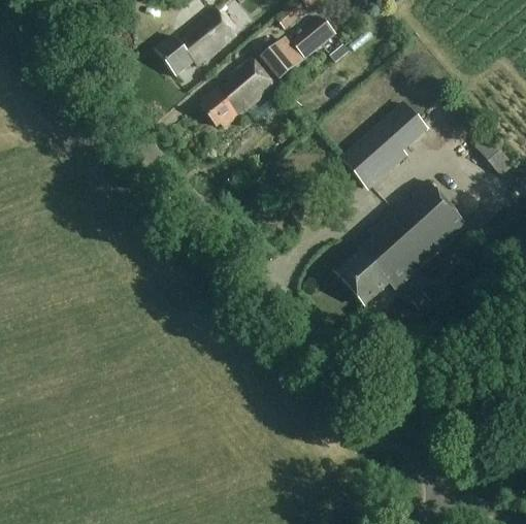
[(296,0),(276,17),(286,28),(307,11),(298,0),(296,0)]
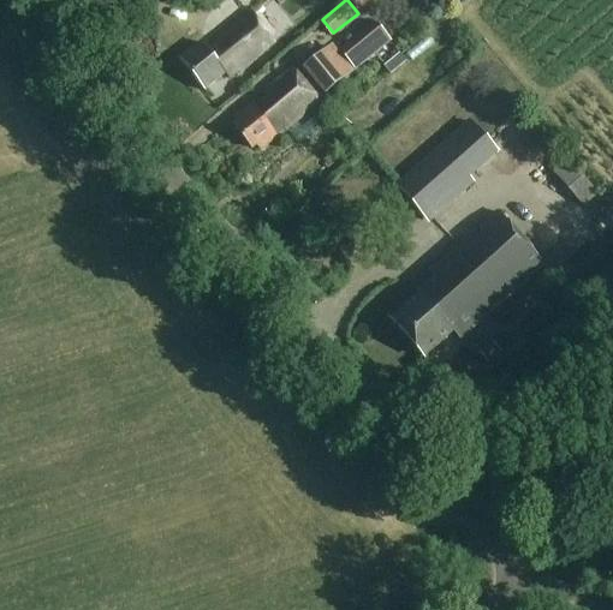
[(351,0),(359,10),(370,0),(351,0)]
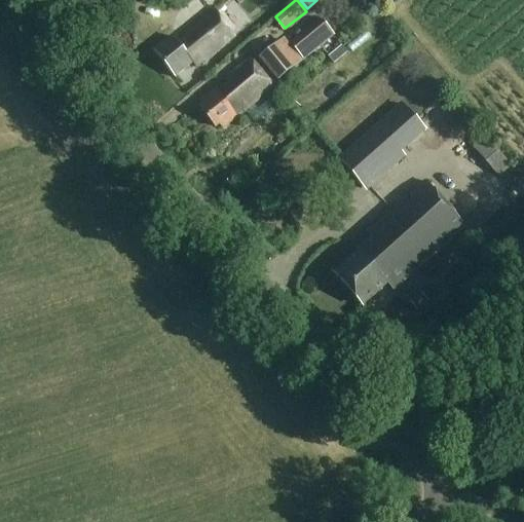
[(198,67),(237,35),(216,9),(178,41),(174,36),(155,52),(177,78),(195,63),(198,67)]
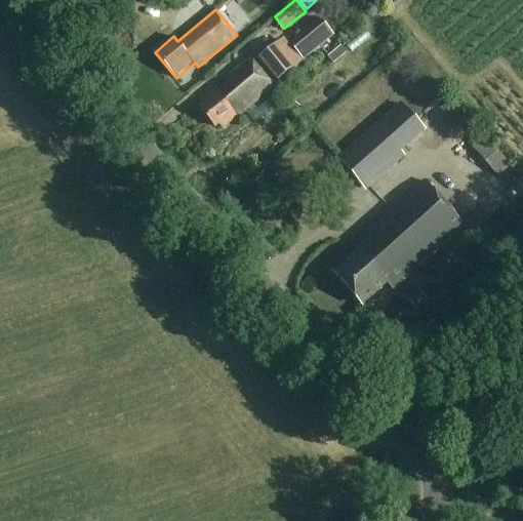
[(321,15),(291,40),(305,56),(335,32),(321,15)]
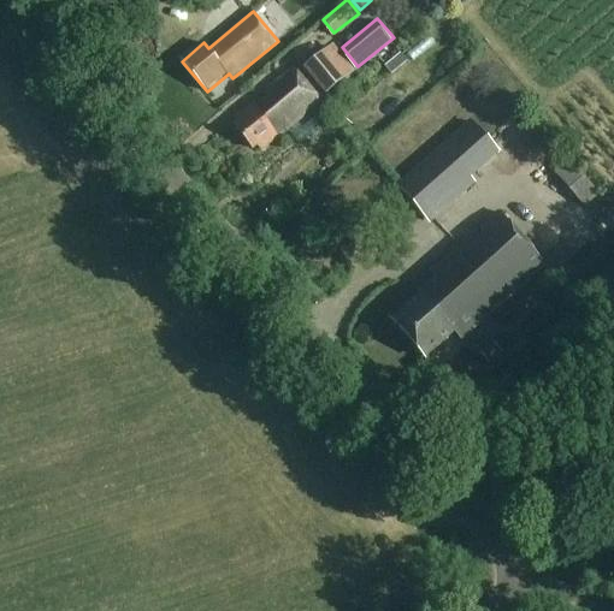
[(306,69),(326,93),(355,69),(335,43),(306,69)]
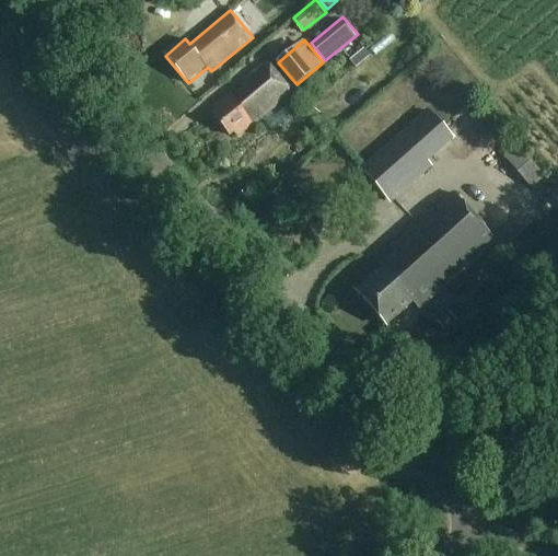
[(372,54),(365,47),(352,58),(358,65),(372,54)]
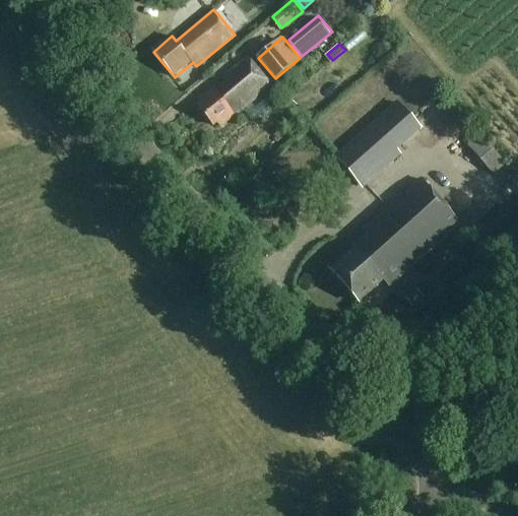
[(216,121),(220,126),(272,82),(249,56),(227,75),(230,79),(219,88),(216,84),(203,94),(207,99),(198,106),(213,124),(216,121)]
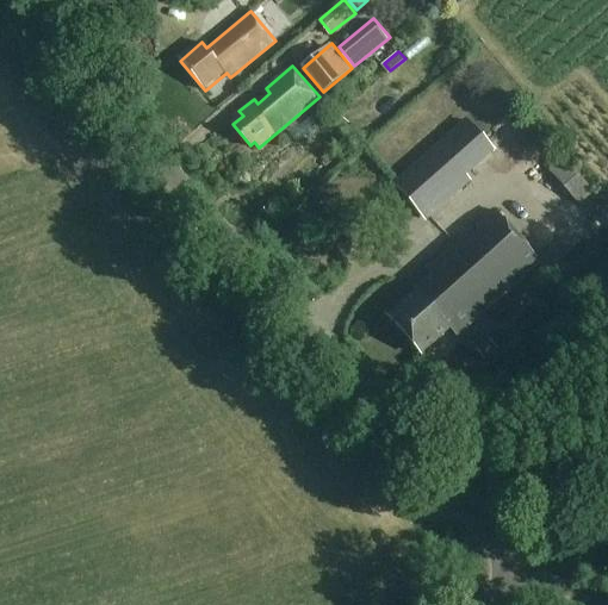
[(471,179),(466,173),(495,148),(467,118),(396,182),(427,217),(471,179)]
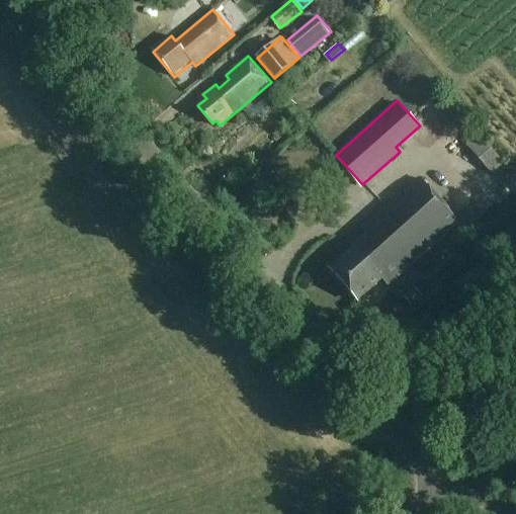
[(480,133),(478,134),(468,142),(467,143),(491,171),(504,160),(480,133)]
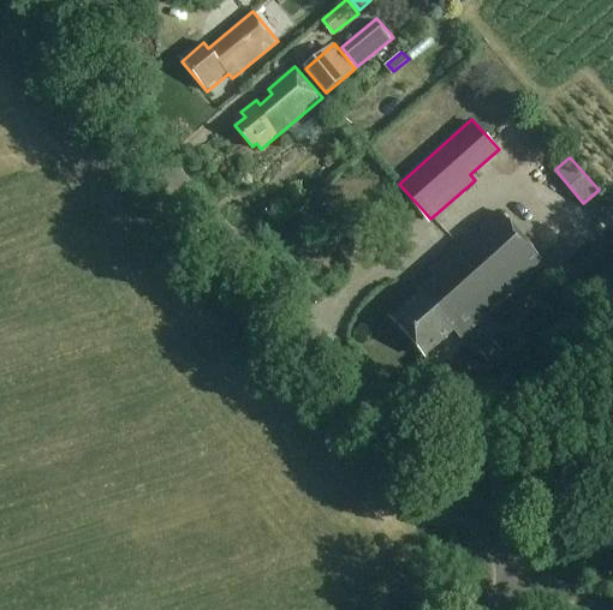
[(545,262),(500,211),(482,227),(487,232),(472,245),(468,239),(433,270),(438,275),(390,317),(426,357),(454,332),(460,338),(545,262)]
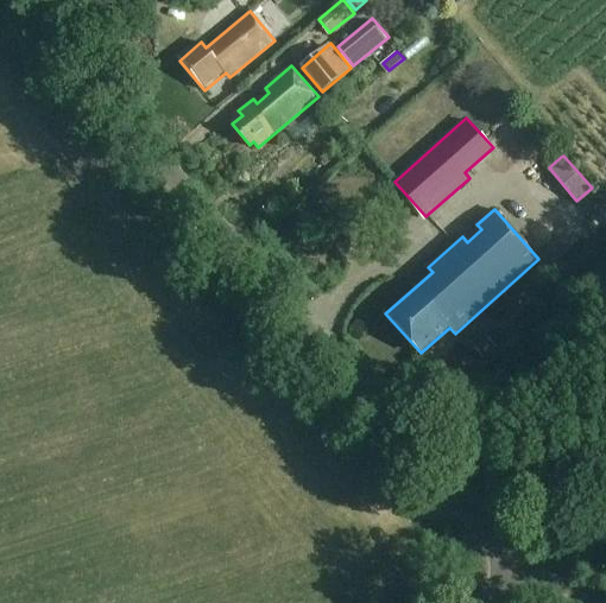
[(586,245),(600,234),(591,220),(575,230),(586,245)]
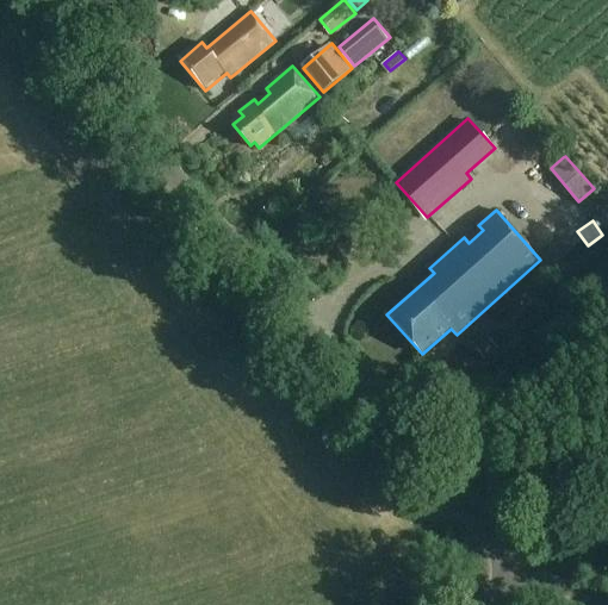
[(553,239),(571,255),(579,245),(562,230),(553,239)]
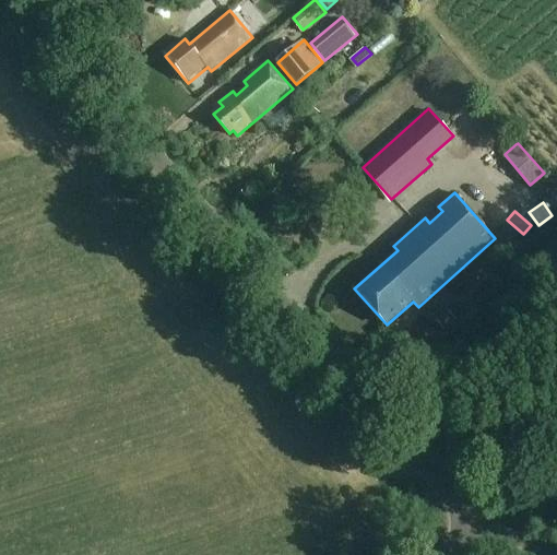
[(449,308),(437,318),(446,328),(458,318),(449,308)]
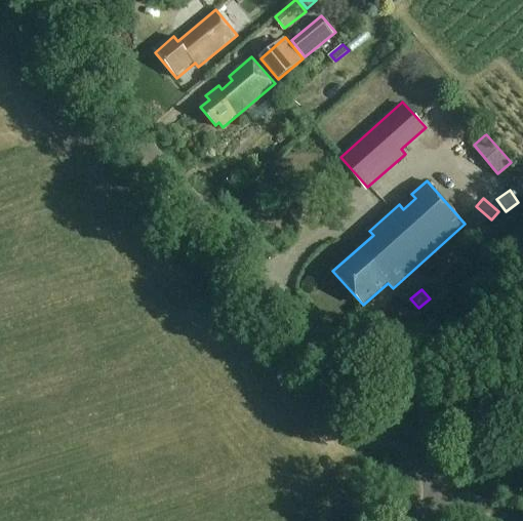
All buildings are outlined.
